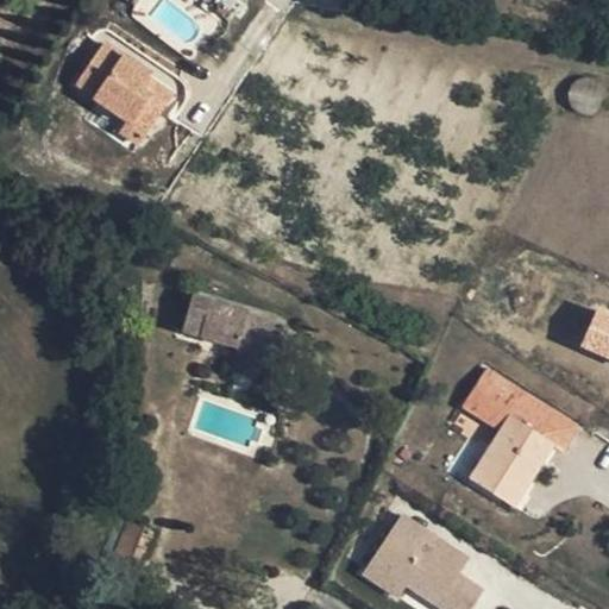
[(179,90),(105,39),(71,86),(124,124),(117,133),(138,148),(179,90)]
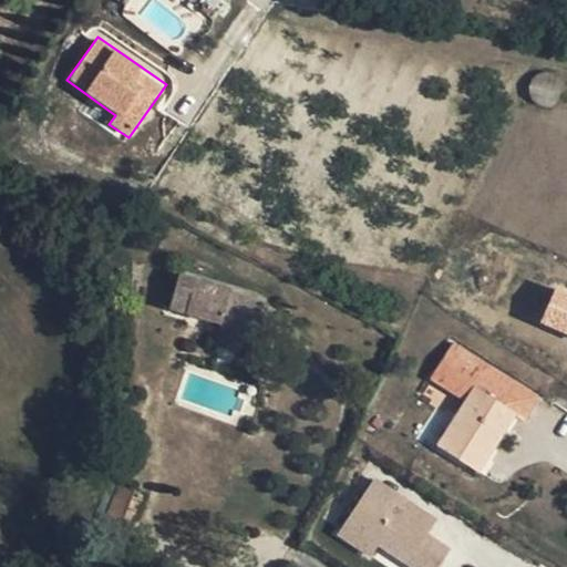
[(178,276),(169,309),(218,323),(216,336),(241,343),(254,297),(178,276)]
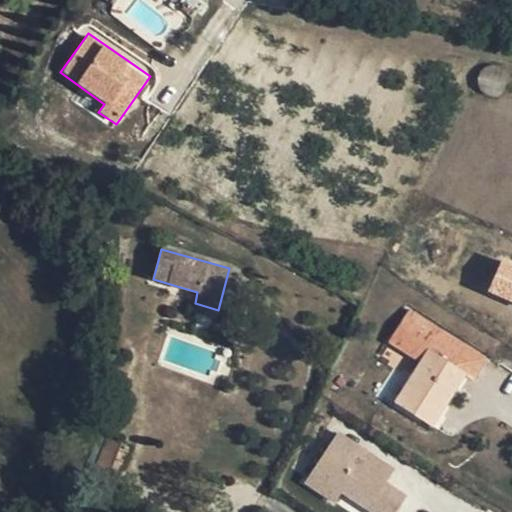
[(511,302),(511,265),(496,261),(487,296),(511,302)]
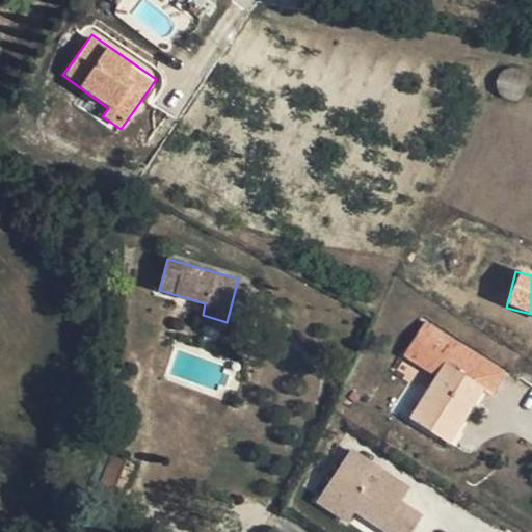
[(445,364),(409,419),(431,433),(439,422),(455,433),(483,389),(445,364)]
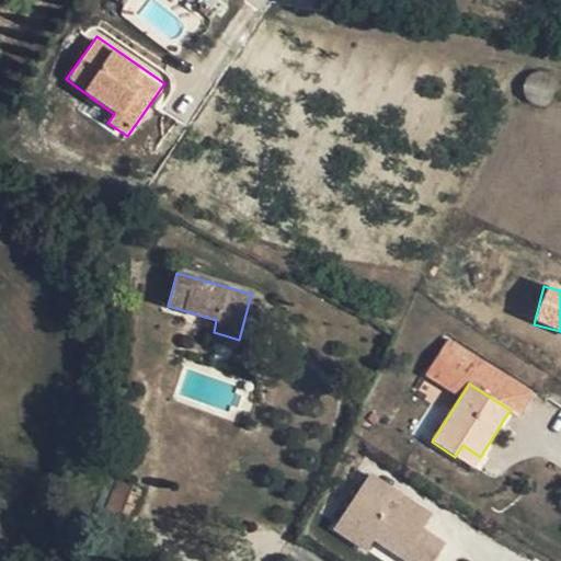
[(473,469),(480,457),(462,445),(455,457),(473,469)]
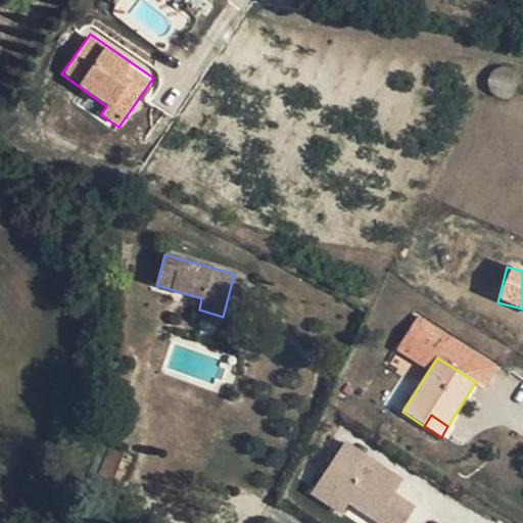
[(394,492),(405,476),(342,440),(310,495),(342,515),(347,506),(376,522),(403,522),(416,505),(394,492)]
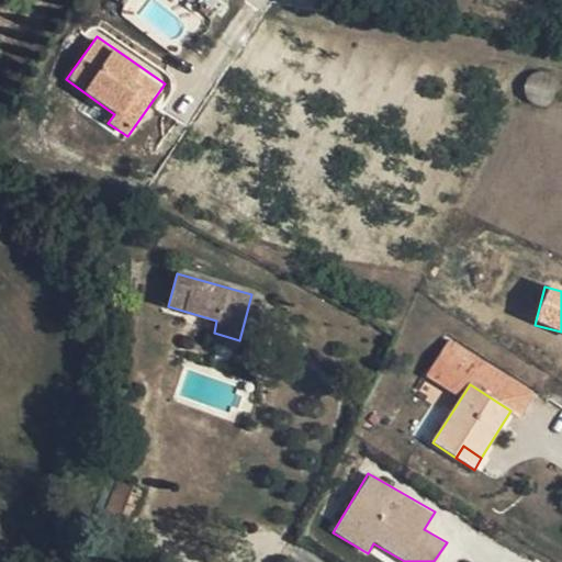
[(115,484),(107,481),(90,520),(100,524),(115,484)]
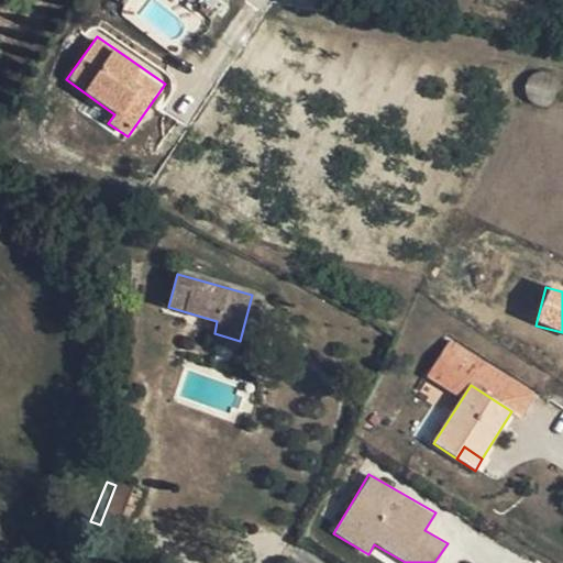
[(118,483),(116,485),(100,525),(124,536),(141,493),(118,483)]
